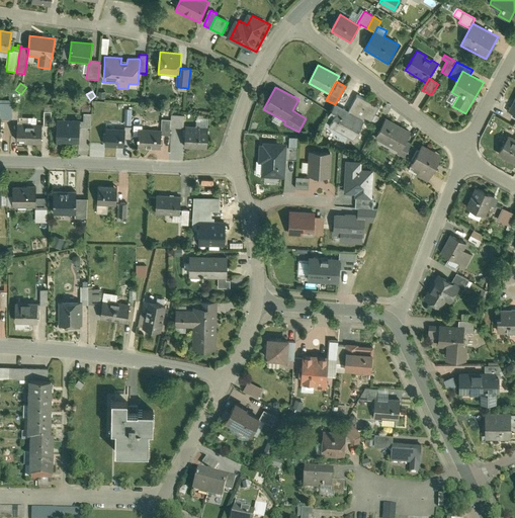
[(357,96),(349,112),(363,119),(364,117),(371,121),(375,115),(379,108),(357,96)]
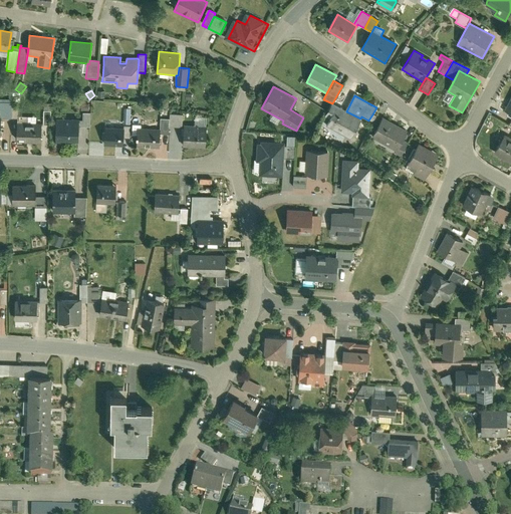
[(0,103),(0,117),(0,119),(12,119),(12,104),(0,103)]
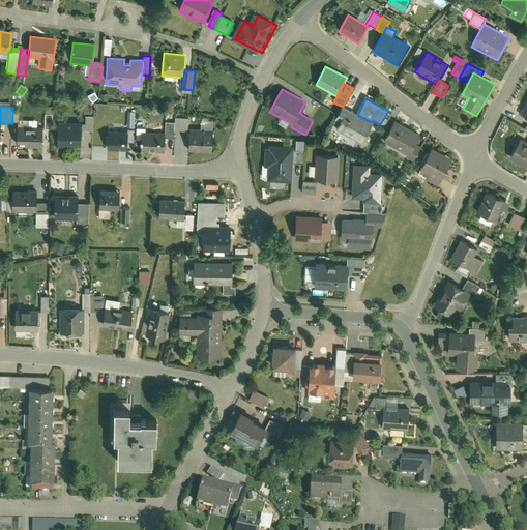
[(357,115),(343,107),(331,128),(360,144),(372,122),(357,115)]
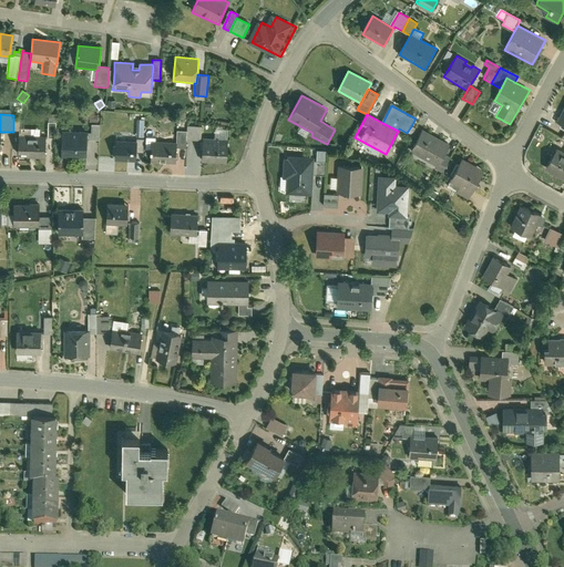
[(48,123),(47,140),(55,140),(57,123),(48,123)]
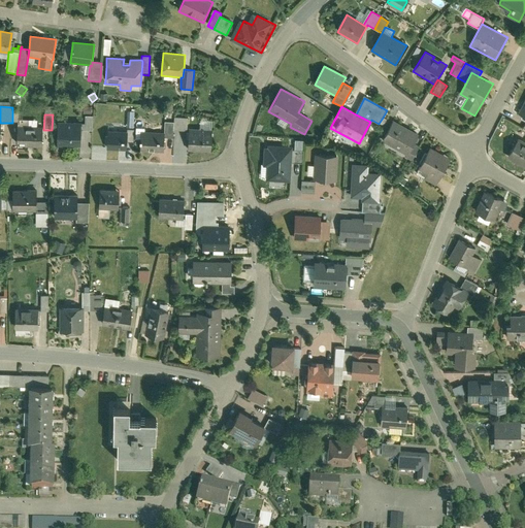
[(174,122),(174,131),(188,131),(188,119),(174,118),(174,122)]
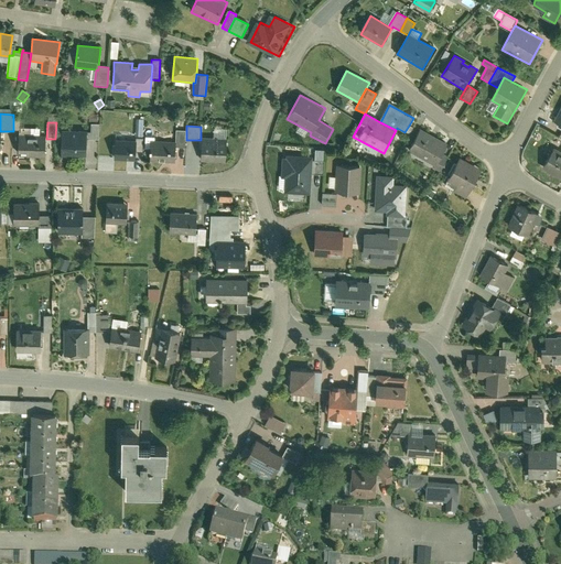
[(217,126),(216,136),(228,137),(229,128),(217,126)]
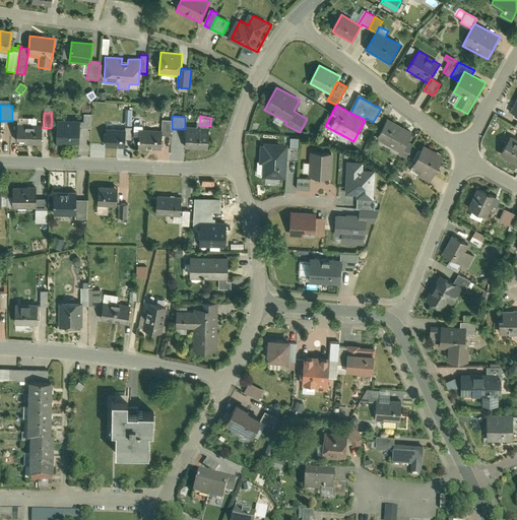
[(79,123),(79,128),(91,129),(91,118),(85,118),(85,123),(79,123)]
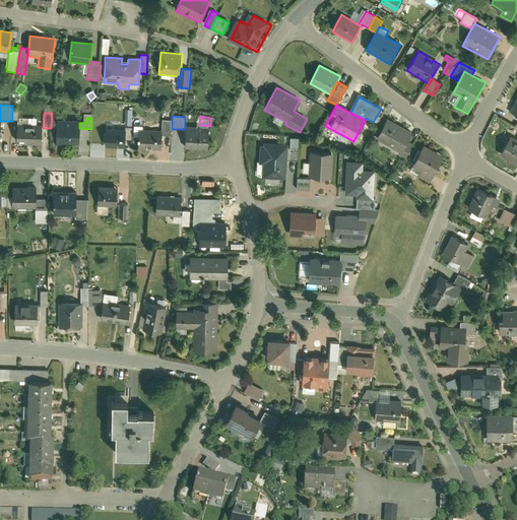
[(412,133),(387,119),(376,138),(401,152),(407,141),(412,133)]
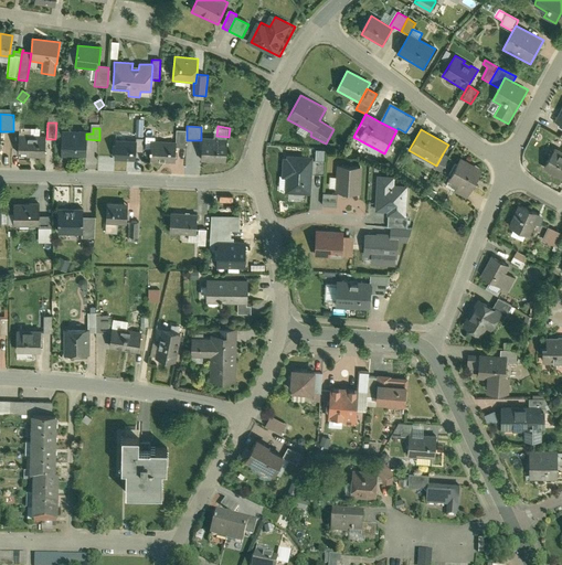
[(176,142),(176,148),(186,148),(187,140),(187,130),(176,130),(176,142)]
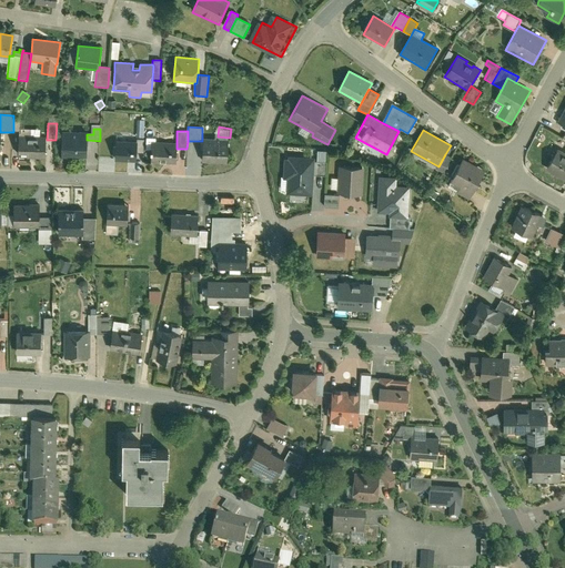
[(61,158),(87,158),(87,140),(87,134),(87,132),(61,132),(61,158)]
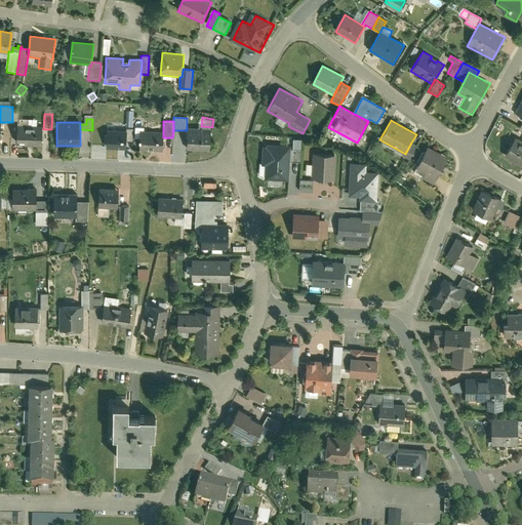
[(42,147),(42,126),(18,126),(17,147),(42,147)]
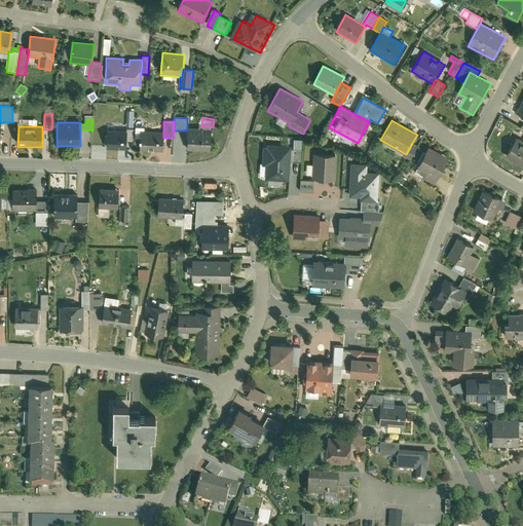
[(142,143),(142,132),(144,132),(145,127),(135,127),(135,129),(135,143),(142,143)]
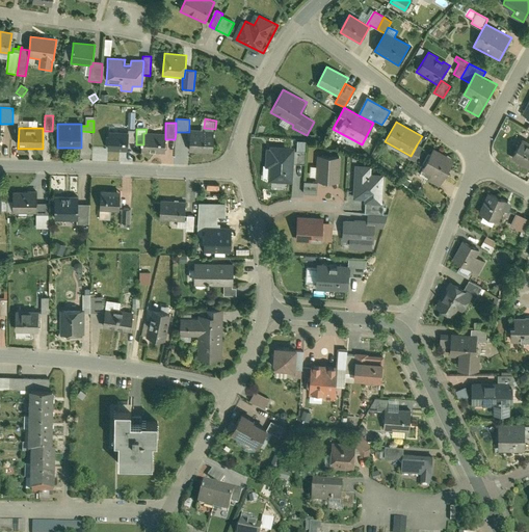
[(189,153),(212,155),(214,131),(191,130),(189,153)]
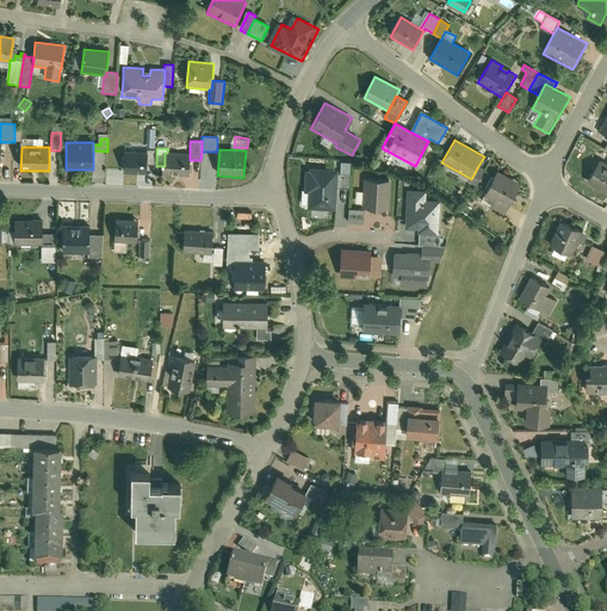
[(147,166),(156,166),(156,150),(147,150),(147,153),(147,166)]
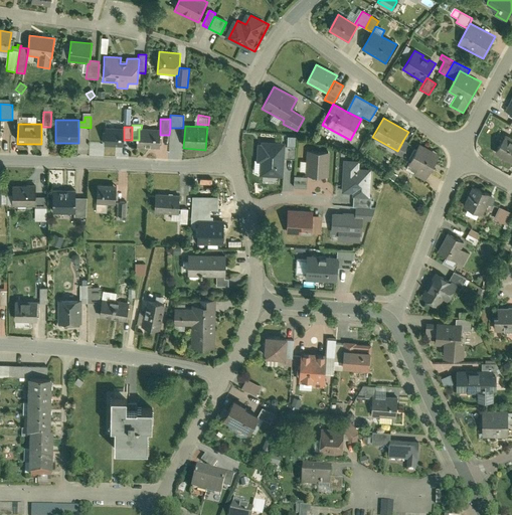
[(124,140),(124,129),(105,129),(105,147),(124,148),(124,140)]
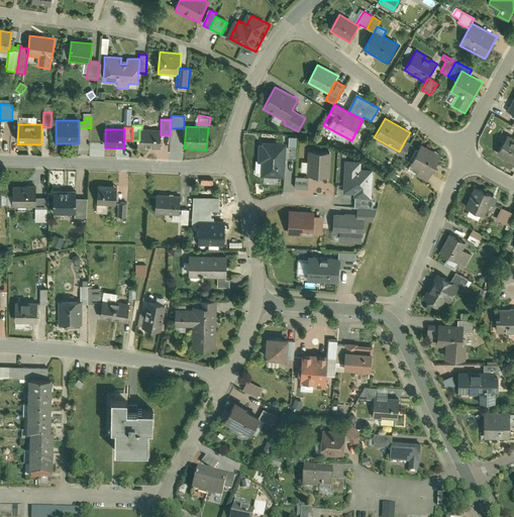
[(139,140),(138,148),(160,149),(161,135),(161,130),(141,129),(139,129),(139,140)]
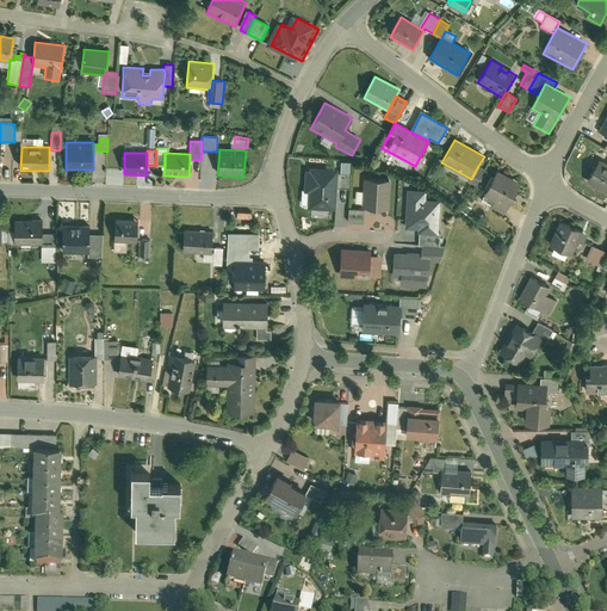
[(600,159),(587,183),(606,193),(606,162),(600,159)]
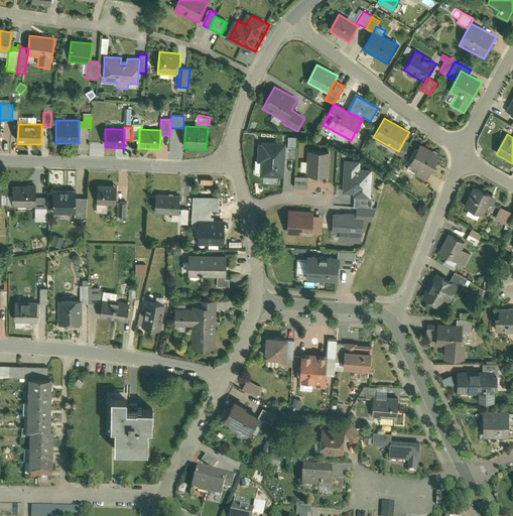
[(286,143),(286,157),(299,158),(300,138),(292,137),(292,144),(286,143)]
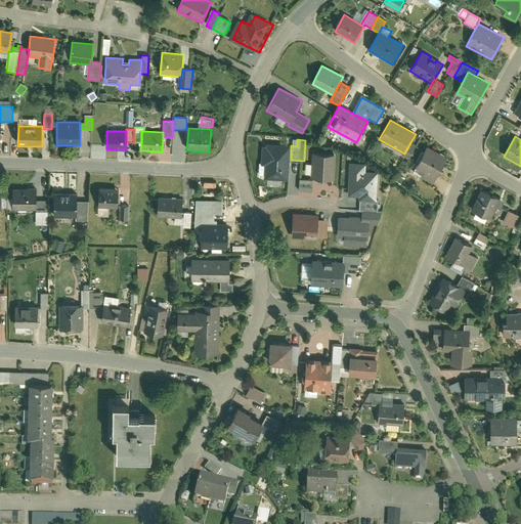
[(269,164),(268,178),(290,178),(291,160),(291,145),(292,141),(269,141),(268,145),(265,145),(264,164),(269,164)]
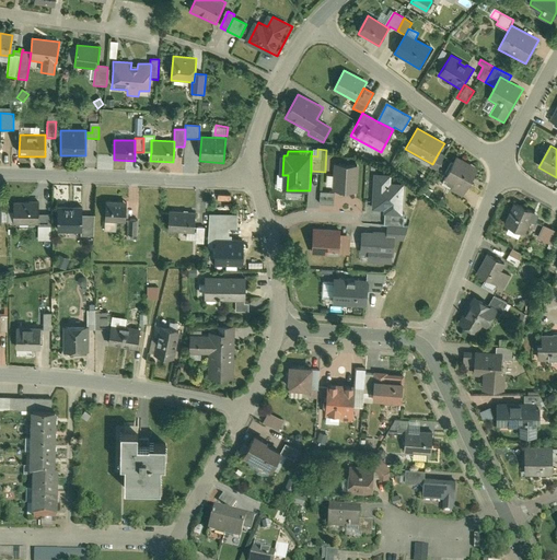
[(445,155),(439,152),(432,164),(430,167),(437,172),(445,155)]
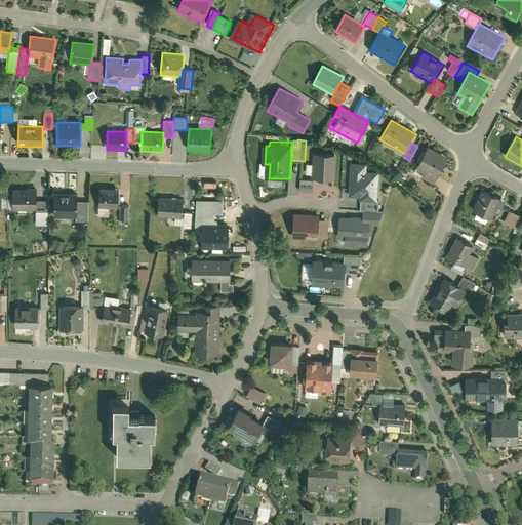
[(448,157),(428,147),(416,168),(425,173),(422,180),(433,187),(448,157)]
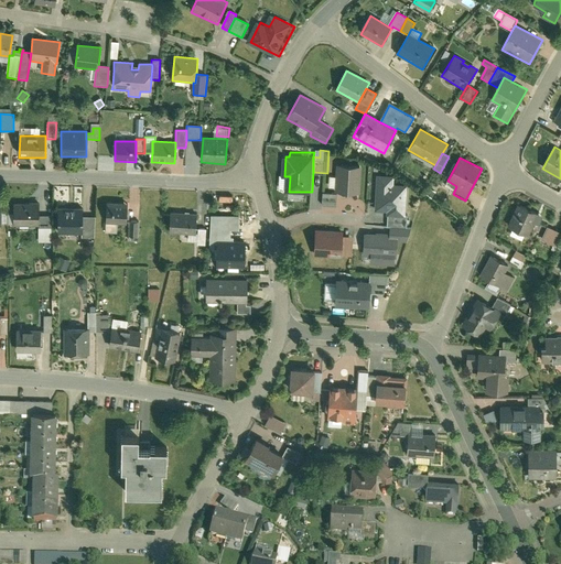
[(365,166),(340,165),(338,192),(364,193),(365,166)]
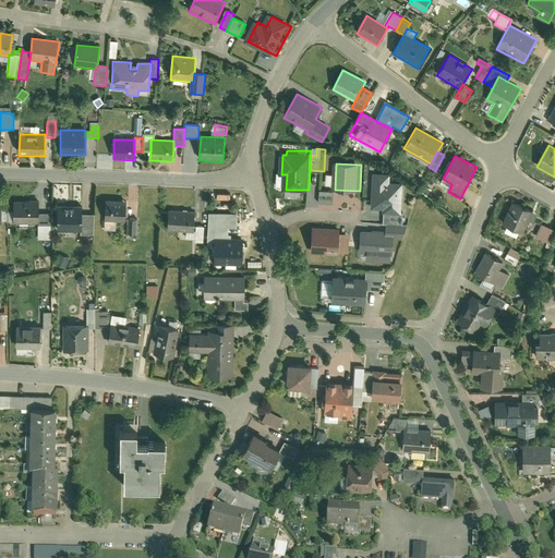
[(394,173),(376,173),(374,207),(386,207),(386,211),(405,213),(406,182),(394,181),(394,173)]
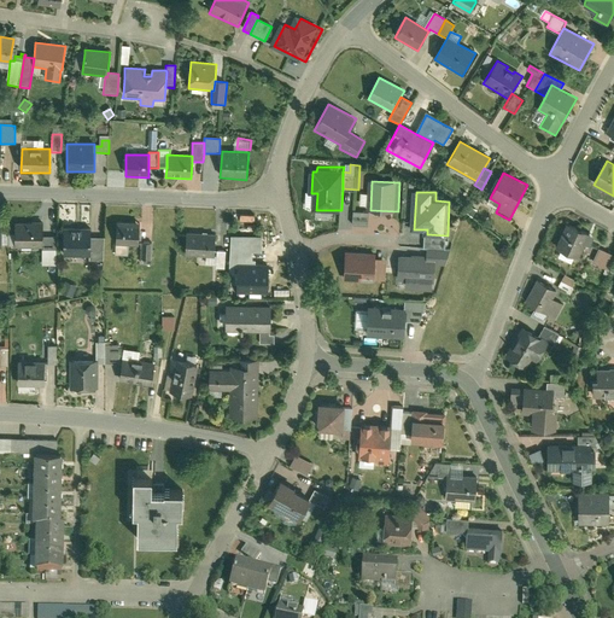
[(370,213),(357,211),(357,222),(370,223),(370,213)]
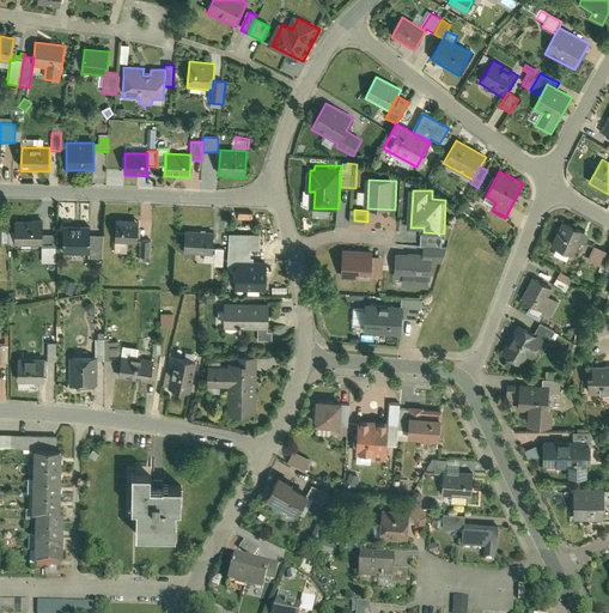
[(42,236),(42,219),(31,219),(31,222),(16,222),(16,247),(42,247),(42,236)]
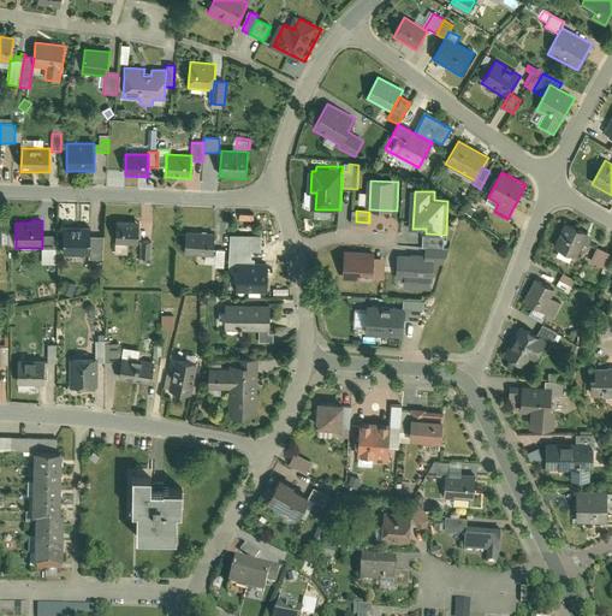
[(137,246),(138,223),(117,221),(116,244),(137,246)]
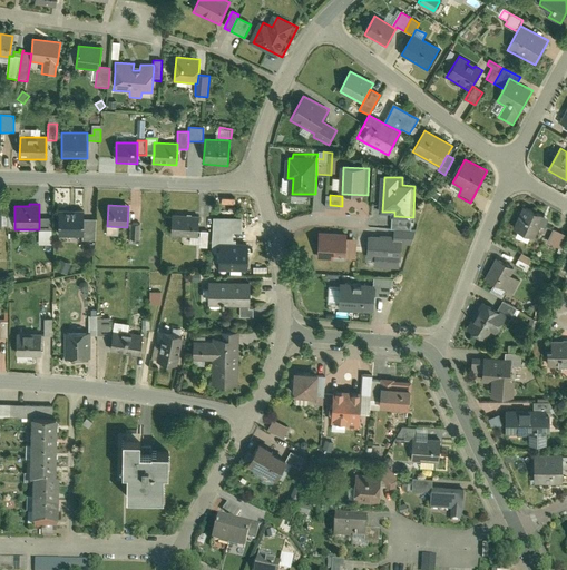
[(535,238),(544,216),(522,207),(512,229),(535,238)]
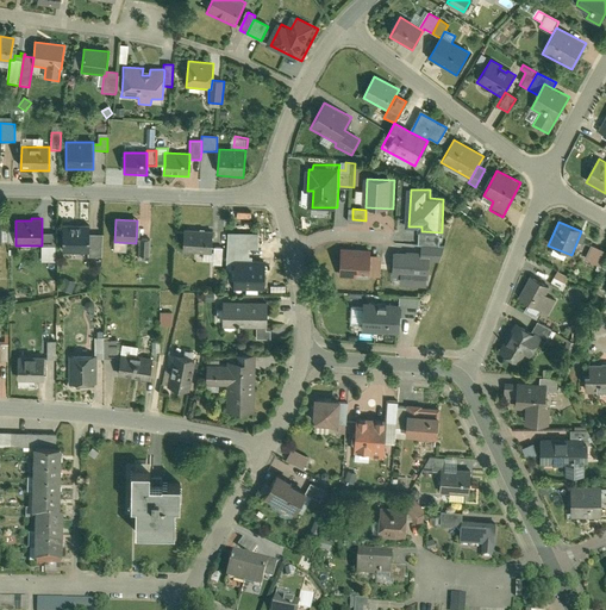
[(89,226),(63,228),(63,254),(89,254),(89,236),(89,226)]
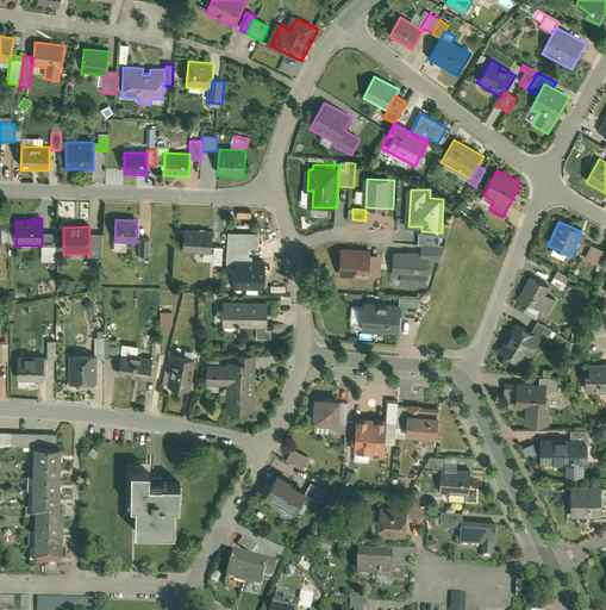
[(211,248),(212,232),(185,231),(183,253),(211,254),(211,250),(211,248)]
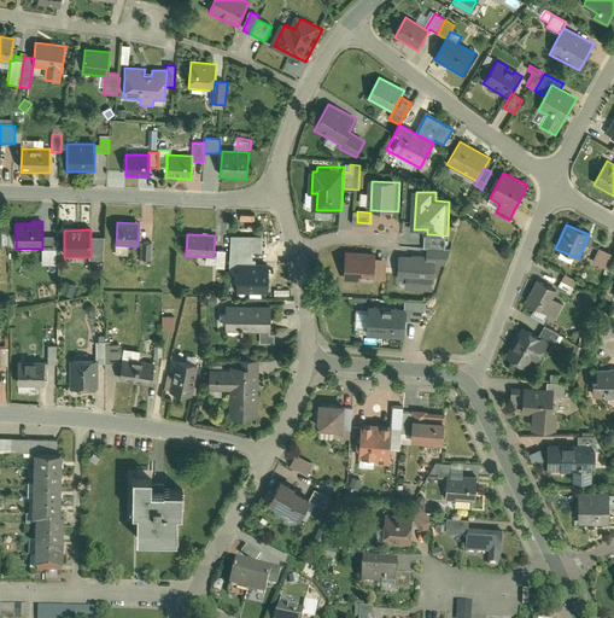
[(448,235),(427,234),(426,248),(432,248),(449,249),(450,235),(448,235)]
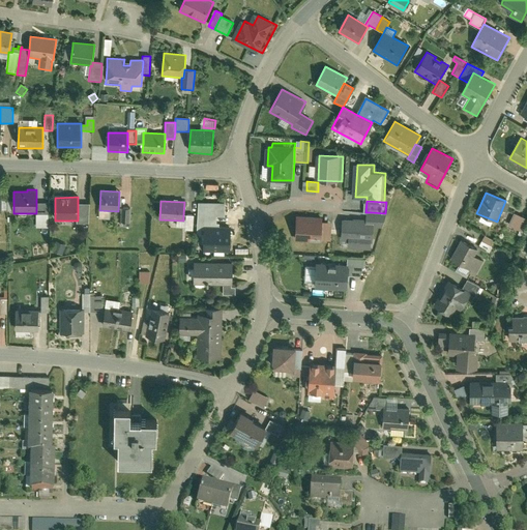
[(49,204),(36,204),(36,213),(36,215),(49,215),(49,204)]
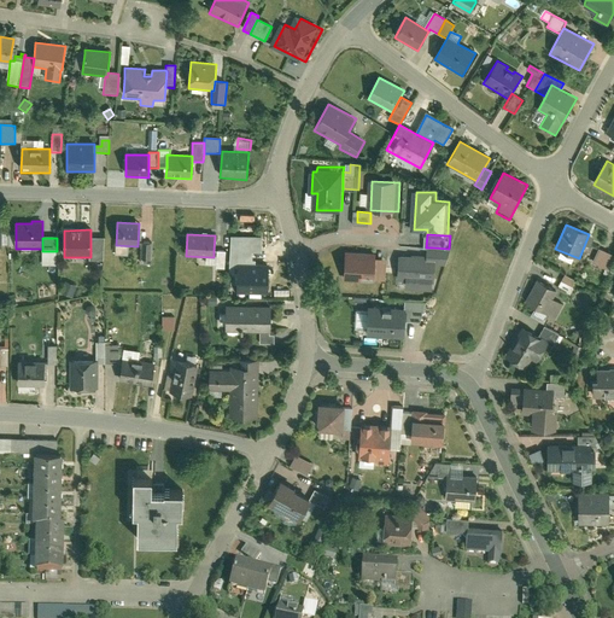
[(91,239),(91,257),(91,261),(103,261),(105,239),(91,239)]
